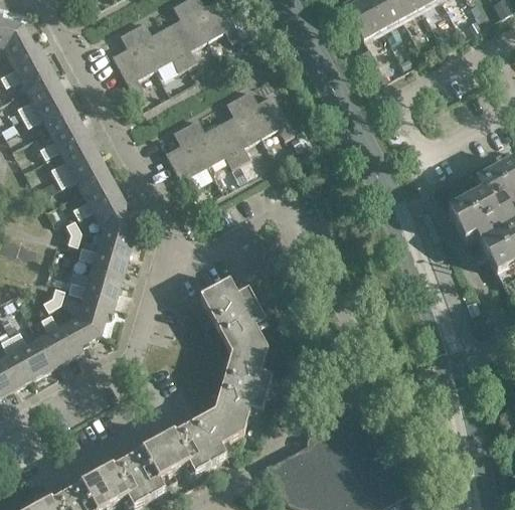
[(187,0),(185,1),(207,42),(224,32),(230,43),(229,43),(230,44),(240,38),(219,0),(216,0),(203,7),(199,0),(187,0)]
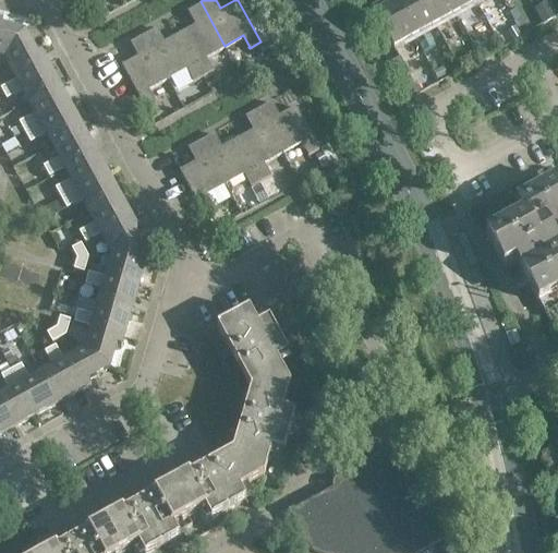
[(390,0),(391,1),(410,36),(432,24),(417,0),(390,0)]
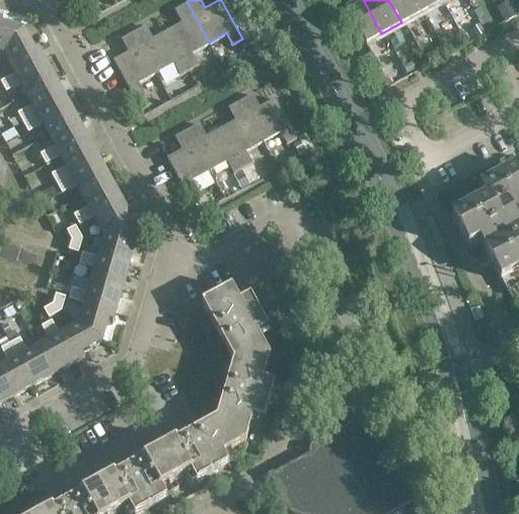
[(388,0),(401,22),(420,12),(413,0),(388,0)]
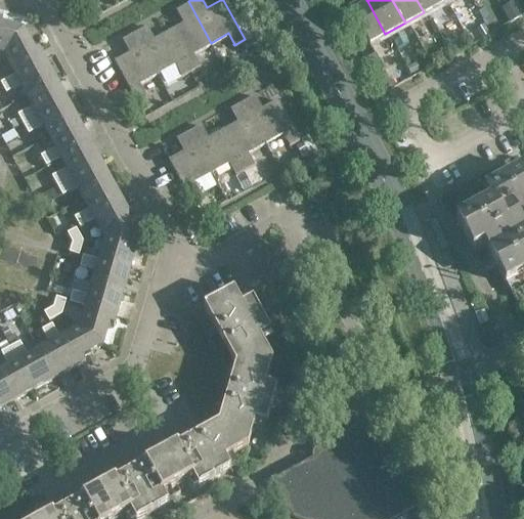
[(417,0),(424,12),(443,1),(442,0),(417,0)]
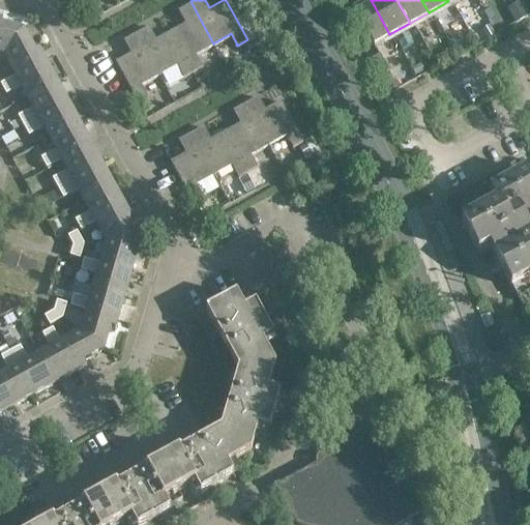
[(522,0),(509,6),(516,19),(528,11),(522,0)]
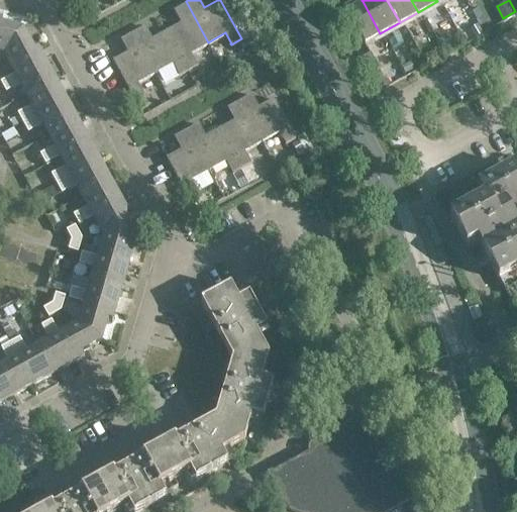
[(91,1),(84,4),(89,13),(95,10),(91,1)]
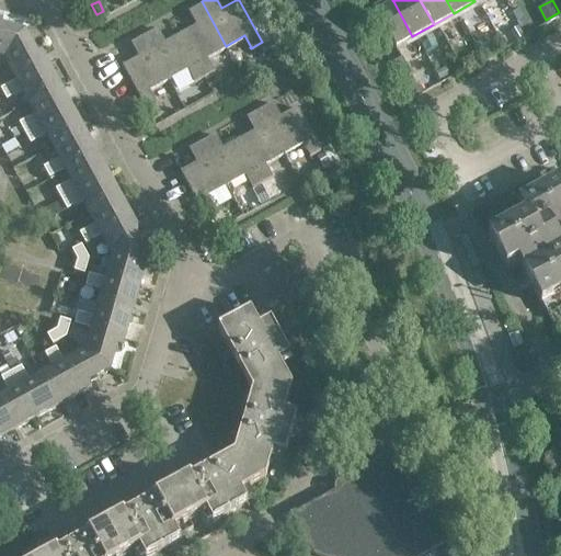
[(226,46),(202,1),(187,9),(189,10),(195,22),(180,31),(204,75),(214,69),(214,68),(213,68),(207,57),(226,46)]
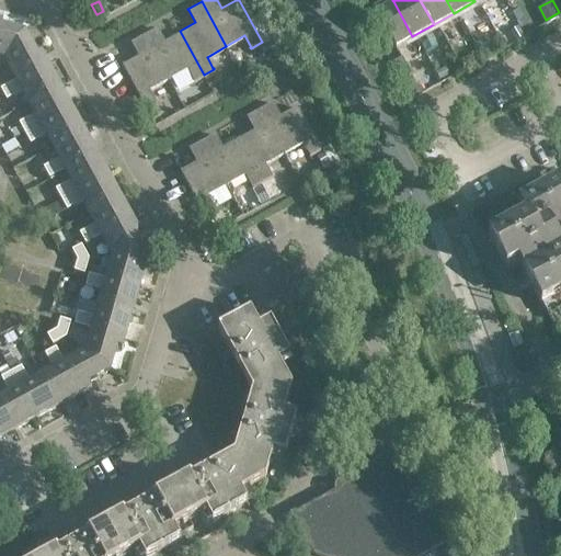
[(412,36),(393,1),(376,11),(396,46),(412,36)]
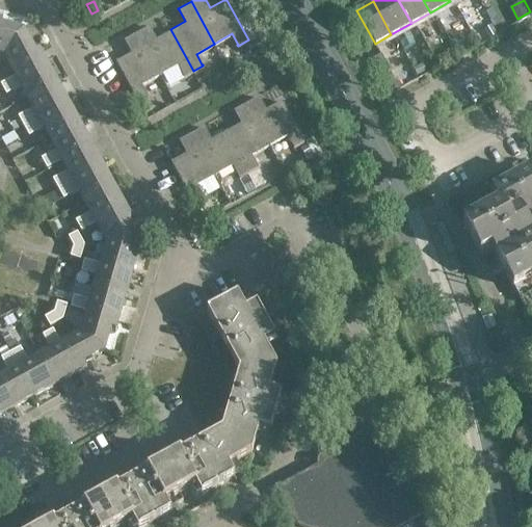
[(2,19),(0,18),(0,51),(4,53),(22,31),(19,29),(0,24),(2,19)]
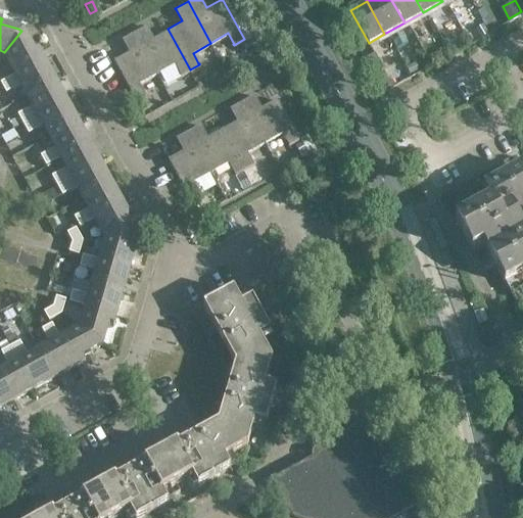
[(482,20),(473,26),(478,35),(487,30),(482,20)]
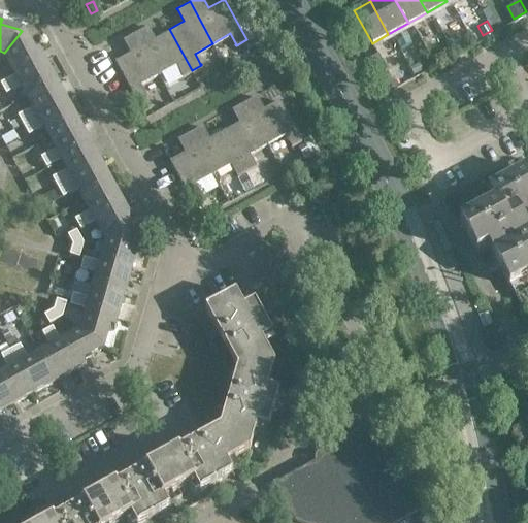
[(149,25),(147,24),(135,31),(158,73),(175,63),(182,74),(182,75),(192,70),(169,29),(154,37),(147,26),(149,25)]
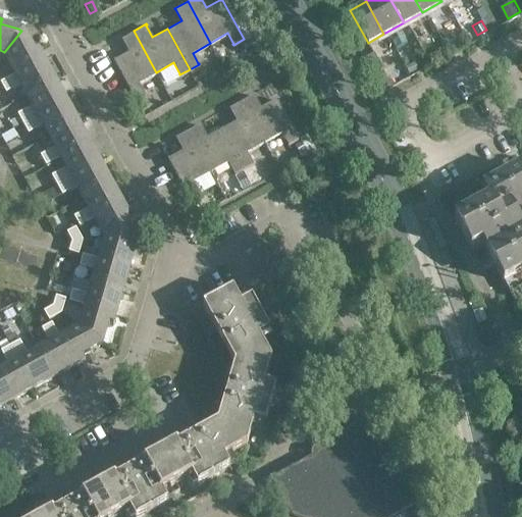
[(24,33),(21,31),(4,52),(14,71),(43,56),(38,47),(33,49),(24,33)]
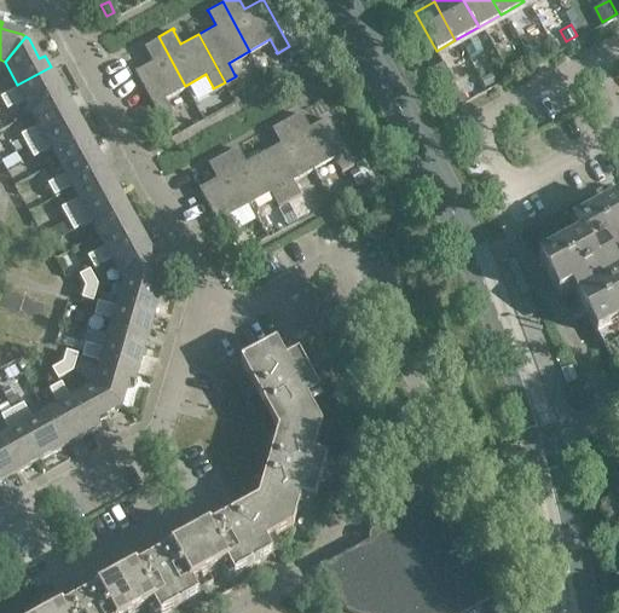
[(185,86),(158,36),(143,45),(144,46),(144,45),(152,59),(134,69),(161,117),(172,111),(172,110),(171,110),(165,98),(185,86)]
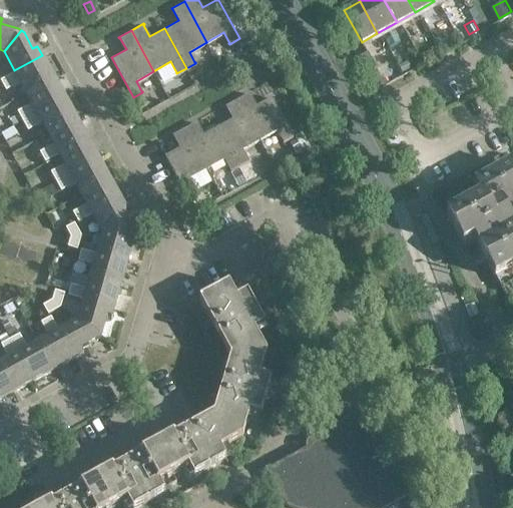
[(367,50),(359,54),(365,65),(373,61),(367,50)]
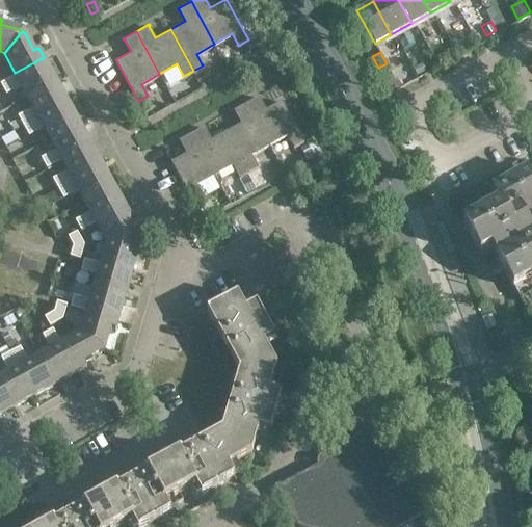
[(55,78),(44,57),(15,73),(0,80),(0,81),(5,91),(21,83),(27,94),(55,78)]
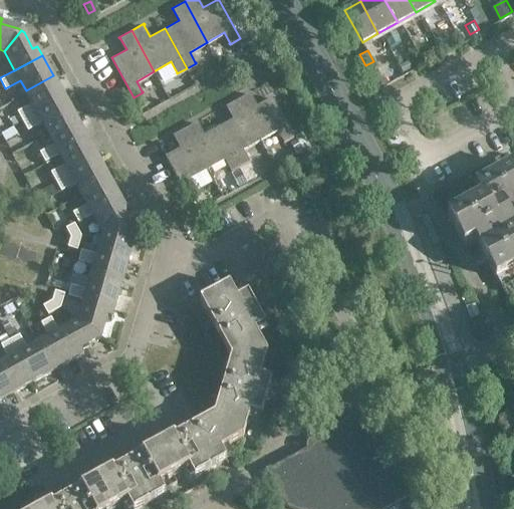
[(407,57),(400,61),(403,67),(410,63),(407,57)]
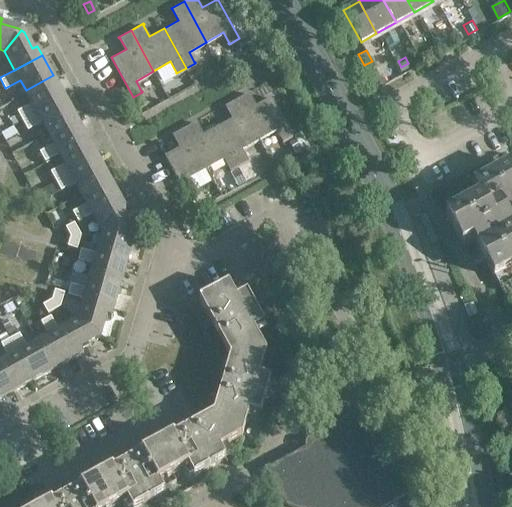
[(380,73),(372,77),(376,83),(383,79),(380,73)]
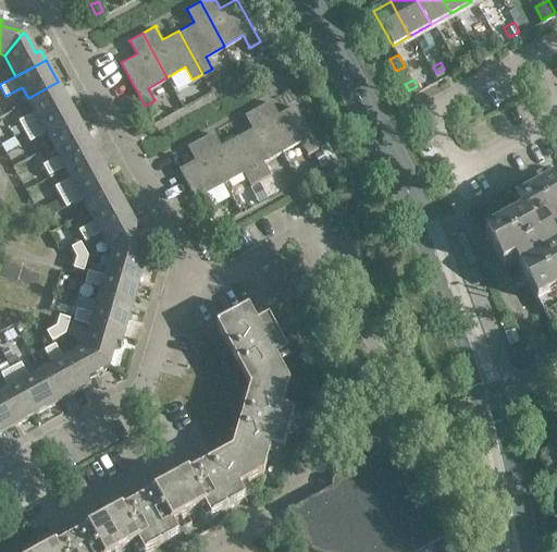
[(70,103),(58,82),(28,98),(35,110),(19,119),(20,121),(24,127),(24,129),(70,103)]
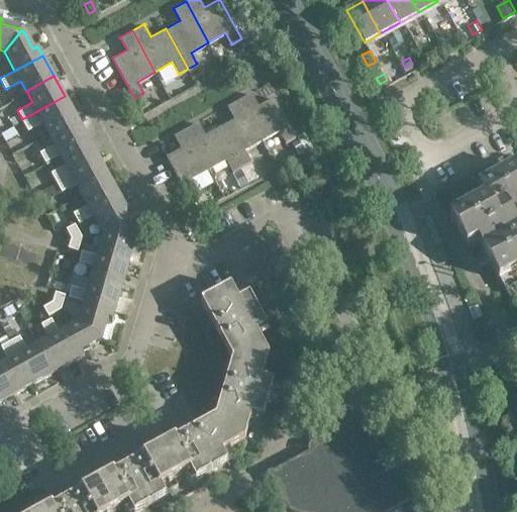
[(251,93),(251,92),(238,99),(262,139),(279,130),(285,140),(284,140),(285,141),(295,136),(273,96),(257,104),(251,93)]
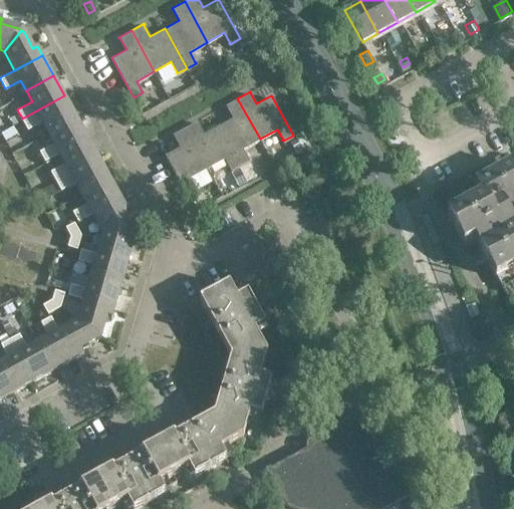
[(75,116),(64,95),(22,118),(28,128),(42,120),(48,132),(75,116)]
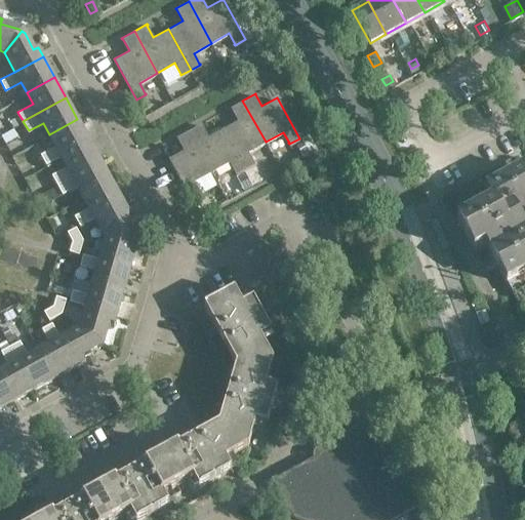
[(266,142),(242,101),(230,107),(231,109),(231,108),(237,119),(223,127),(245,169),(254,163),(253,162),(253,163),(247,152),(266,142)]
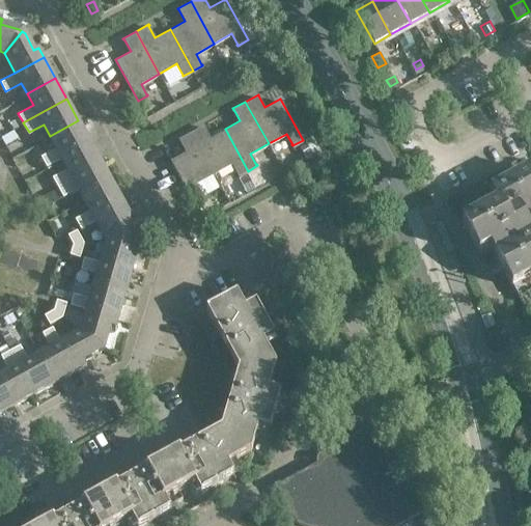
[(19,115),(9,120),(14,128),(23,121),(19,115)]
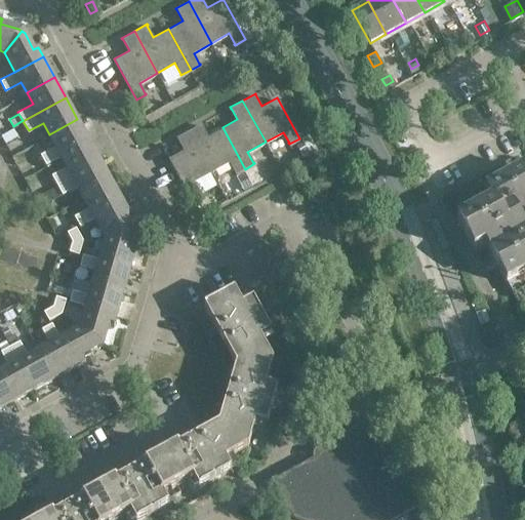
[(89,140),(77,119),(49,134),(55,146),(40,154),(46,163),(61,155),(89,140)]
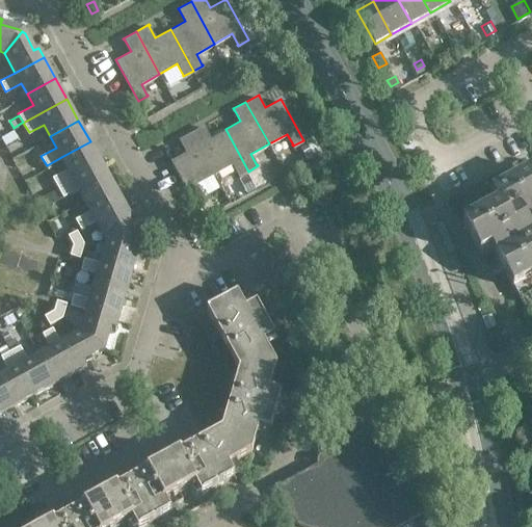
[(205,126),(204,125),(191,131),(214,174),(232,164),(238,176),(238,177),(248,172),(225,129),(210,137),(204,126),(205,126)]
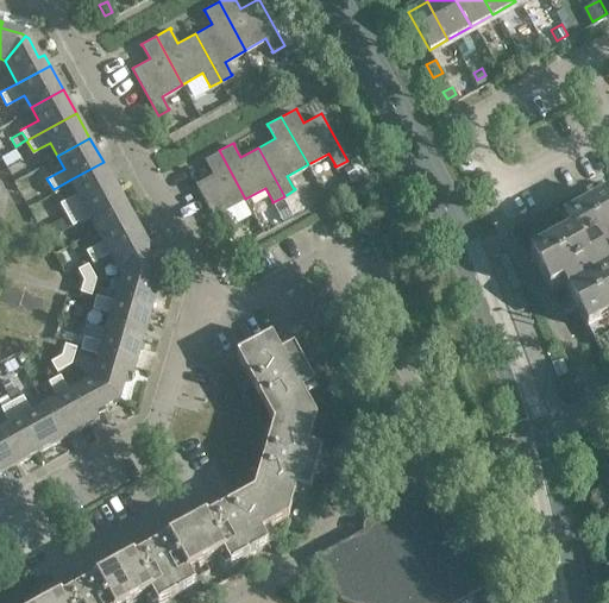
[(14,148),(1,156),(6,163),(19,156),(14,148)]
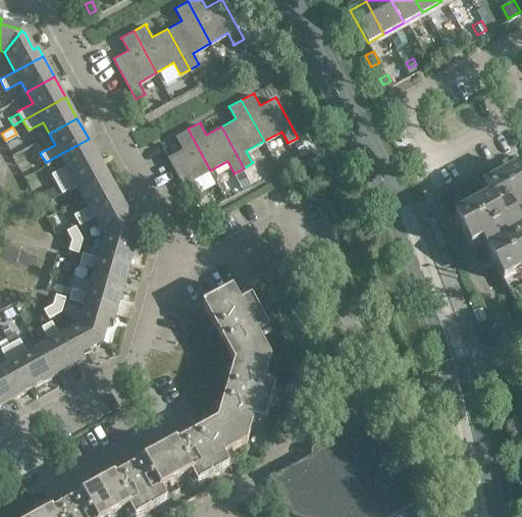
[(210,170),(188,128),(175,136),(175,137),(176,137),(183,148),(167,156),(190,198),(200,192),(199,191),(193,181),(210,170)]
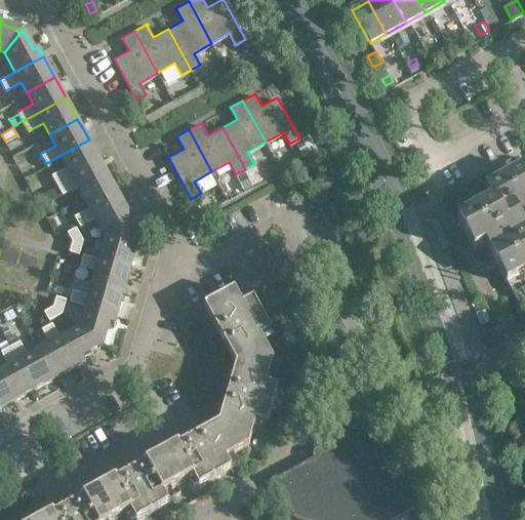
[(308,137),(303,142),(307,150),(309,153),(315,150),(308,137)]
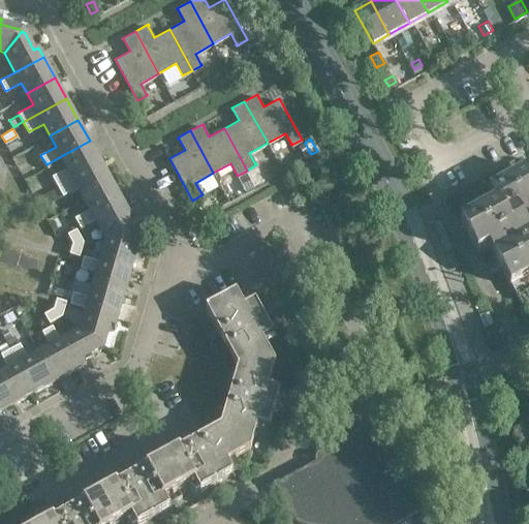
[(100,161),(90,141),(61,156),(66,166),(52,176),(57,185),(100,161)]
